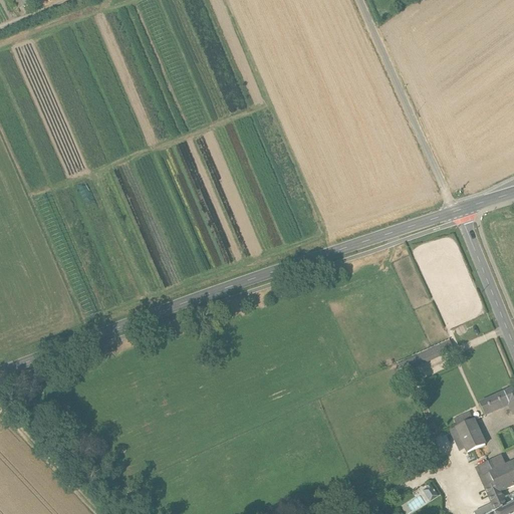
[(12,0),(17,10),(31,3),(29,0),(12,0)]
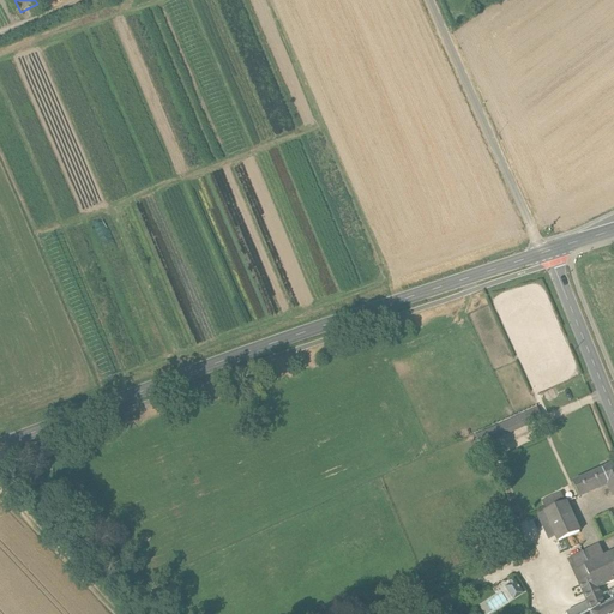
[(587,386),(577,390),(581,398),(589,395),(587,386)]
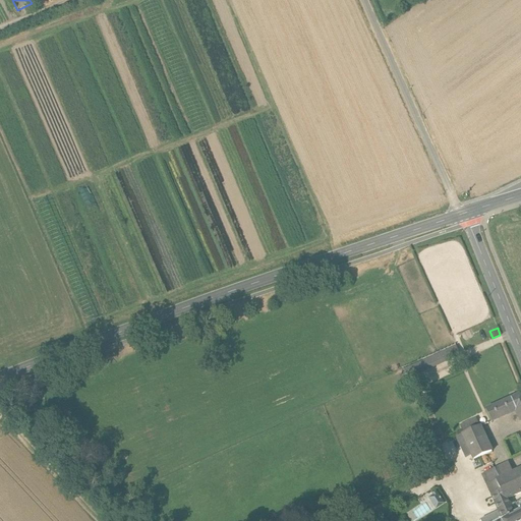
[(456,346),(403,368),(407,379),(460,355),(456,346)]
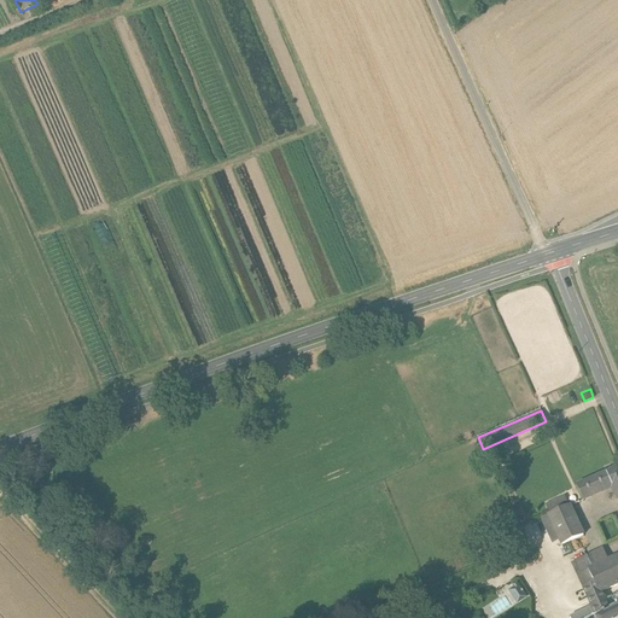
[(617,465),(576,484),(583,501),(611,488),(617,501),(617,500),(617,465)]
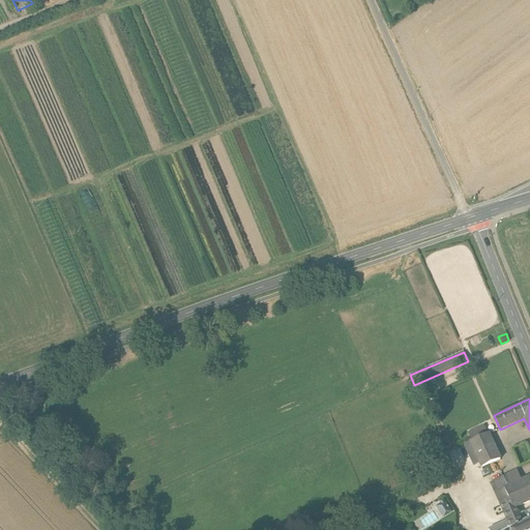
[(489,433),(494,443),(499,440),(491,421),(467,432),(471,441),(489,433)]
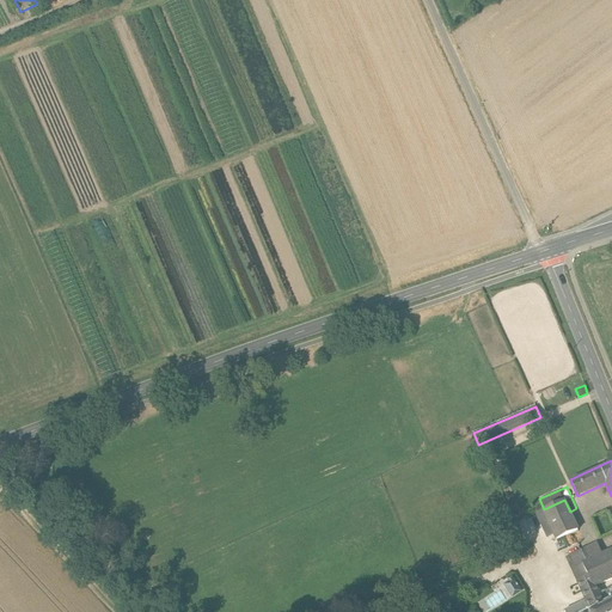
[(544,509),(542,510),(554,536),(556,542),(579,531),(570,512),(564,500),(544,509)]
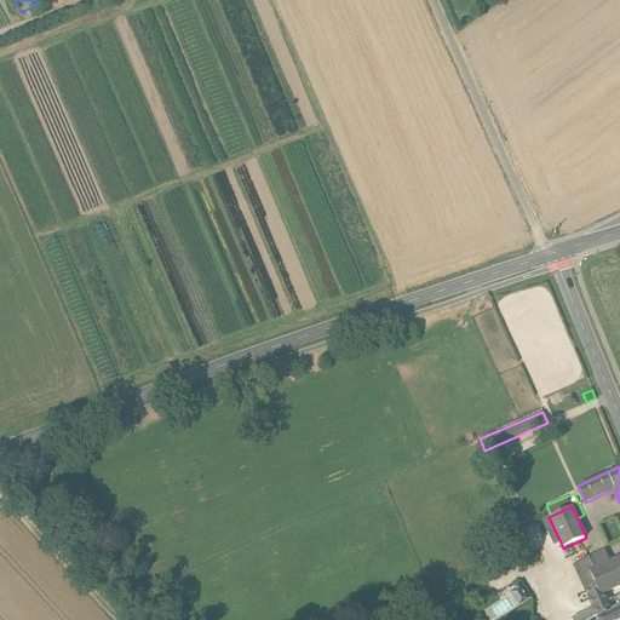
[(554,546),(561,543),(549,517),(543,520),(554,546)]
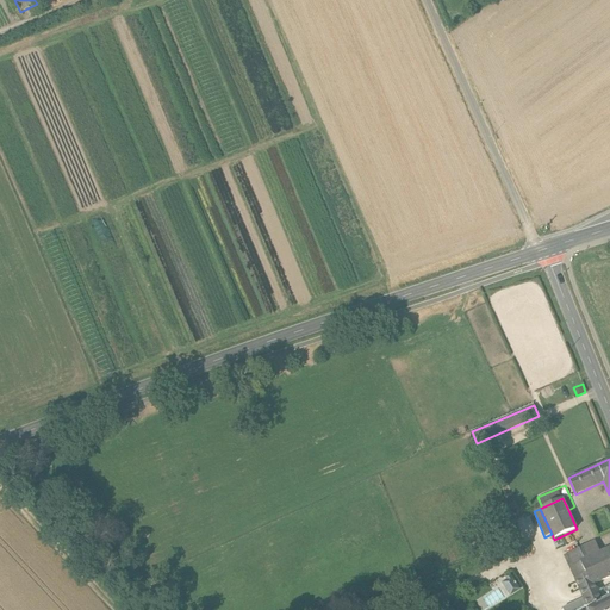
[(522,530),(509,536),(515,548),(527,542),(522,530)]
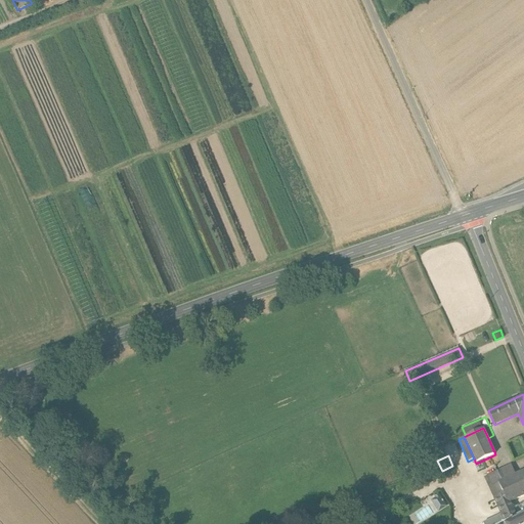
[(484,478),(500,516),(504,522),(517,515),(512,503),(523,496),(523,469),(520,471),(515,474),(511,465),(484,478)]
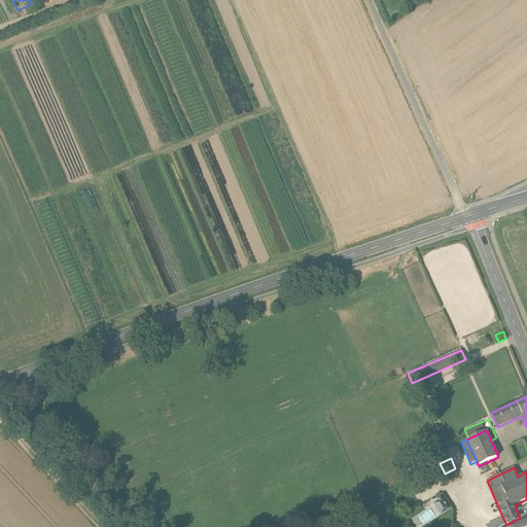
[(420,479),(426,491),(438,484),(431,472),(420,479)]
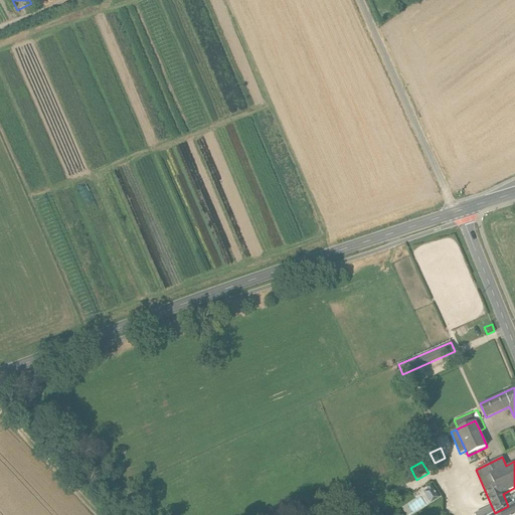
[(417,492),(421,498),(408,506),(413,514),(440,498),(432,484),(417,492)]
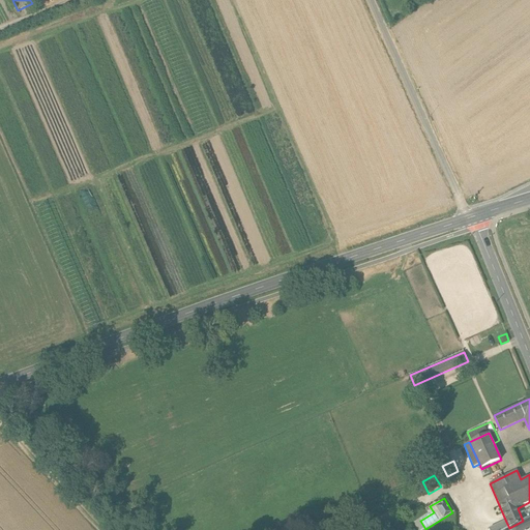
[(529,529),(529,517),(523,521),(509,528),(504,529),(529,529)]
